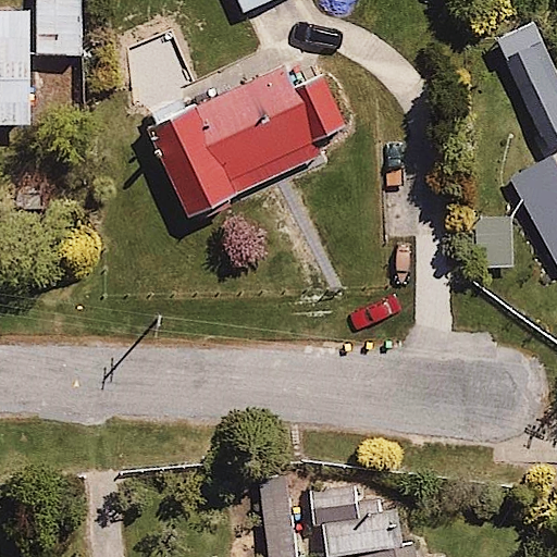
[(0,127),(40,127),(39,57),(84,57),(83,0),(37,0),(38,9),(0,9),(0,127)]
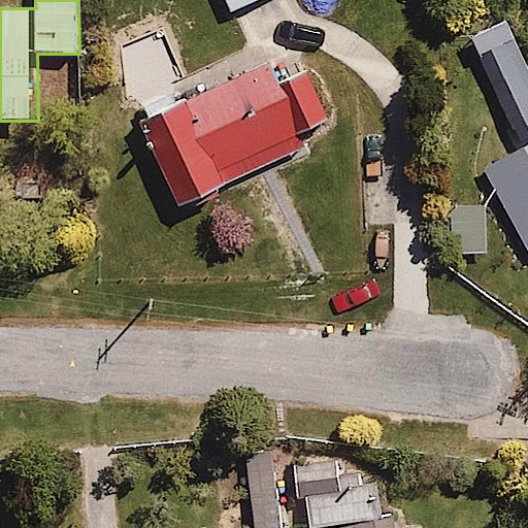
[(222,0),(230,15),(264,0),(222,0)]
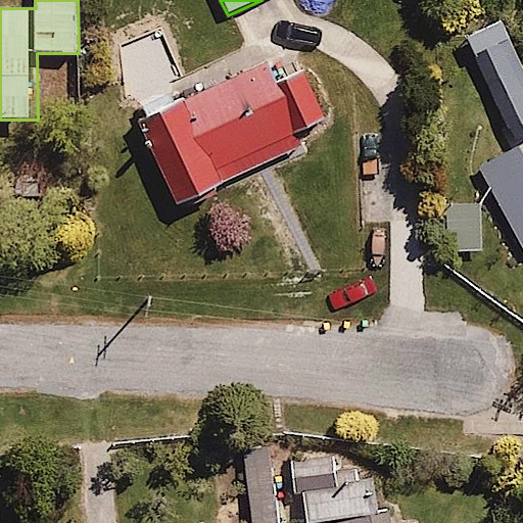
[(522,72),(506,36),(472,52),(518,149),(480,167),(522,257),(522,72)]
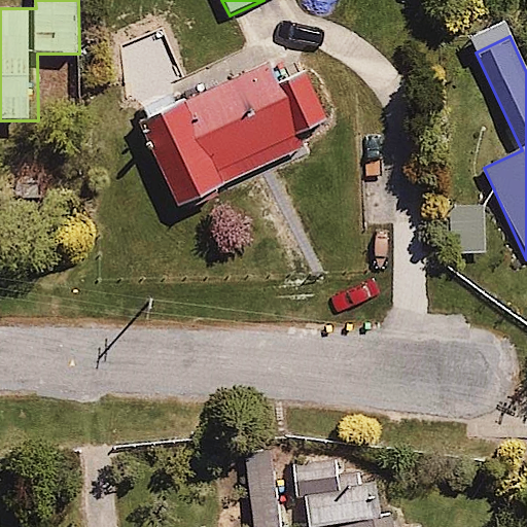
[(184,214),(312,146),(307,137),(339,119),(311,67),(282,82),(269,58),(138,128),(184,214)]
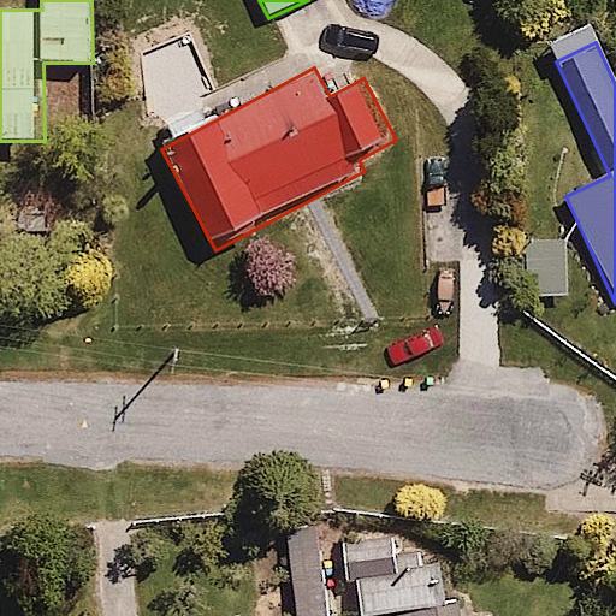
[(574,302),(573,235),(525,236),(526,303),(574,302)]
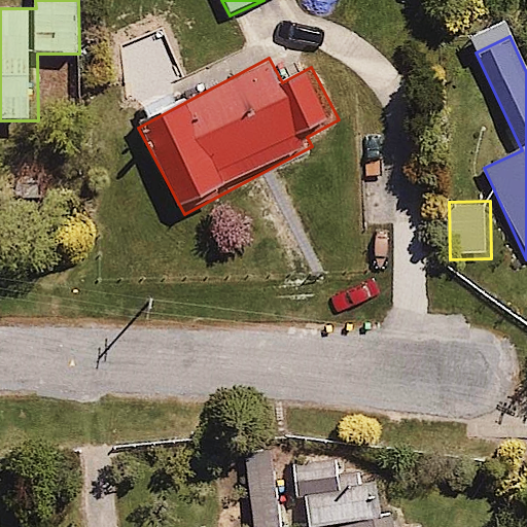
[(351,464),(350,453),(285,462),(291,503),(304,501),(308,526),(358,526),(395,522),(393,505),(381,507),(375,461),(351,464)]
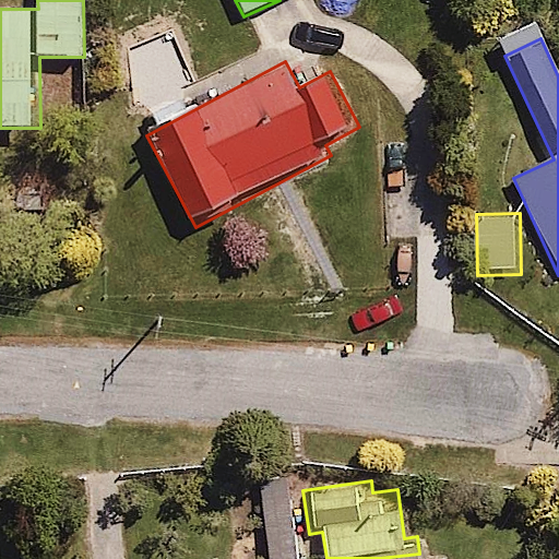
All buildings are outlined.
